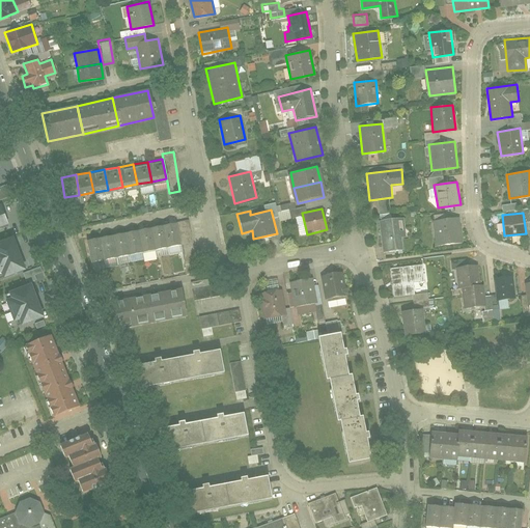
[(379,221),(383,251),(402,248),(401,238),(405,237),(402,217),(379,221)]
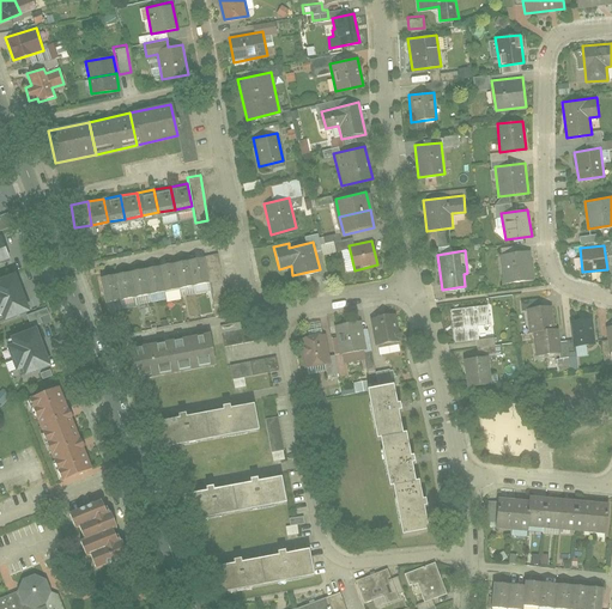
[(529,250),(500,254),(502,281),(533,278),(529,250)]
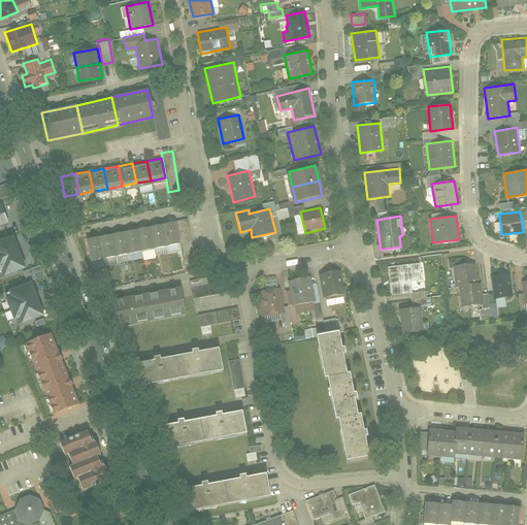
[(172,220),(160,223),(164,243),(176,240),(172,220)]
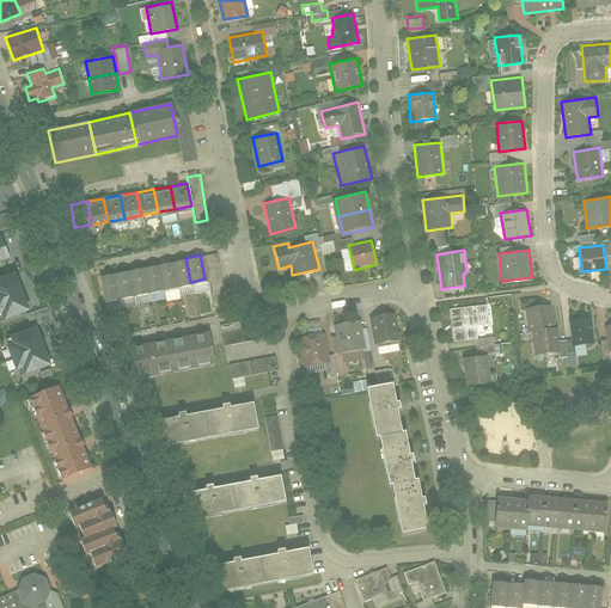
[(185,258),(170,260),(176,284),(190,282),(185,258)]
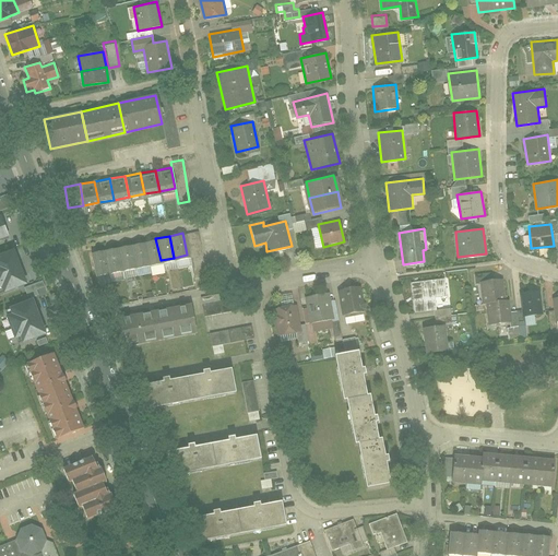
[(155,238),(142,241),(146,263),(161,260),(155,238)]
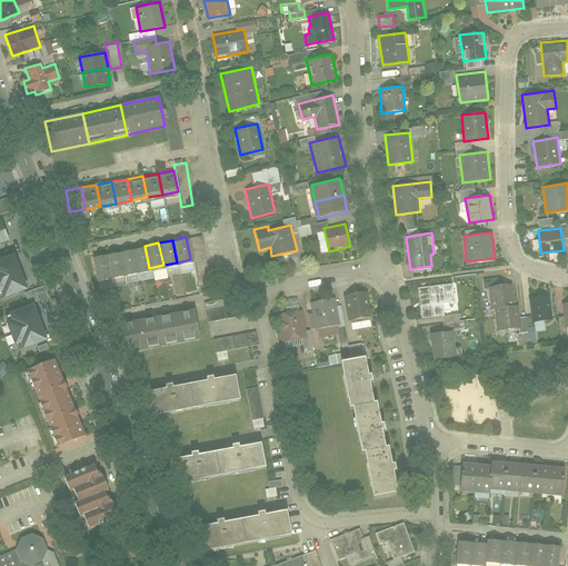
[(145,246),(131,248),(136,270),(149,268),(145,246)]
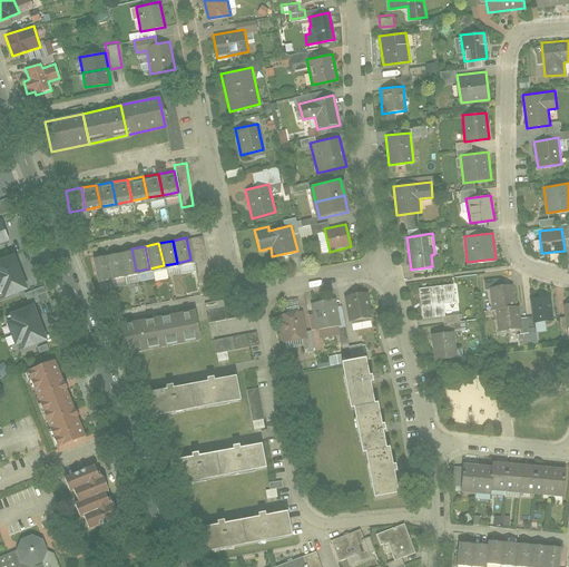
[(131,248),(118,252),(123,274),(136,271),(131,248)]
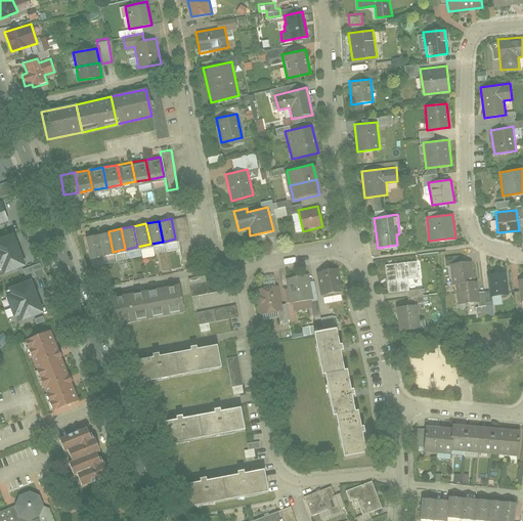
[(109,231),(96,233),(100,254),(113,252),(109,231)]
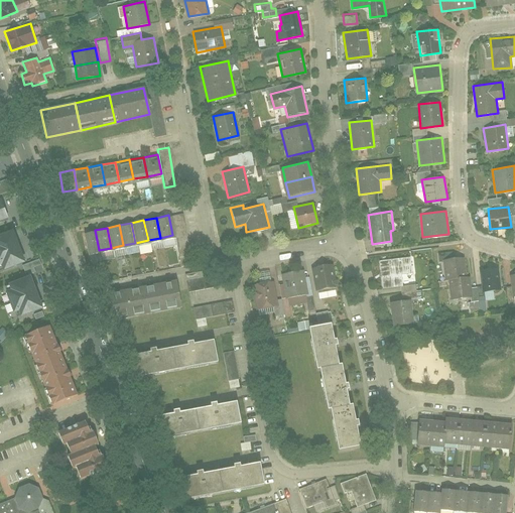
[(95,230),(83,233),(87,253),(99,250),(95,230)]
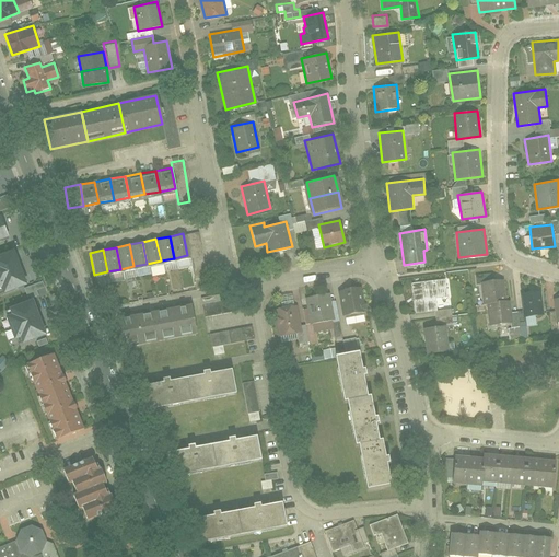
[(27,286),(13,251),(0,256),(0,289),(1,289),(3,296),(27,286)]
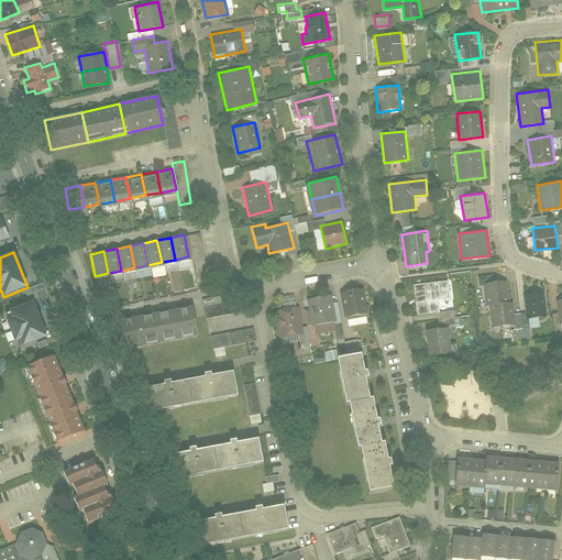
[(494,283),(482,283),(485,304),(489,303),(509,302),(506,273),(493,273),(494,280),(494,283)]
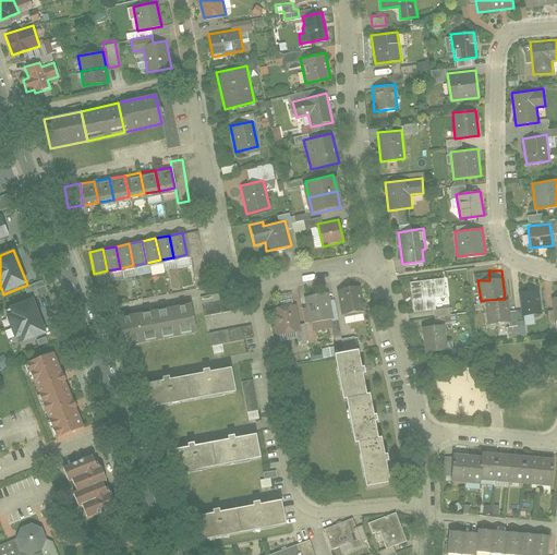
[(448,276),(409,281),(411,309),(434,306),(433,294),(450,292),(448,276)]
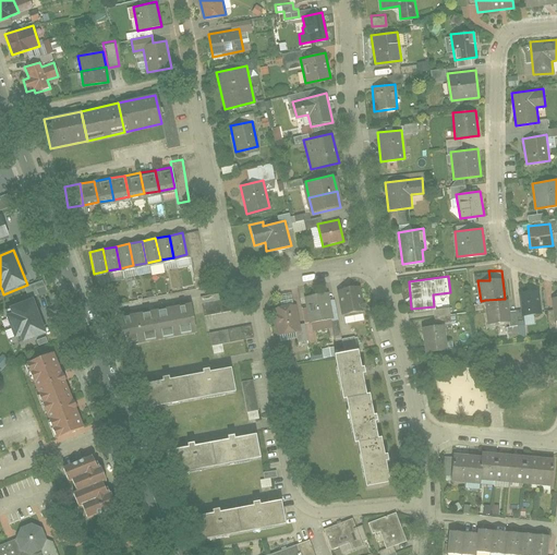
[(356,282),(334,287),(339,313),(362,310),(356,282)]
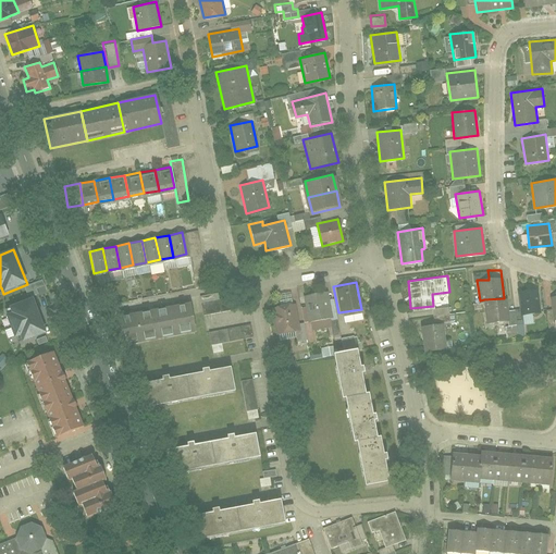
[(516,290),(517,314),(521,314),(533,312),(541,312),(540,287),(516,290)]
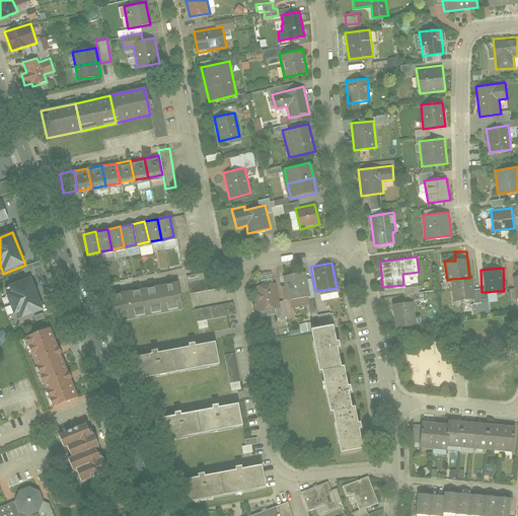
[(302,270),(282,273),(287,296),(306,292),(302,270)]
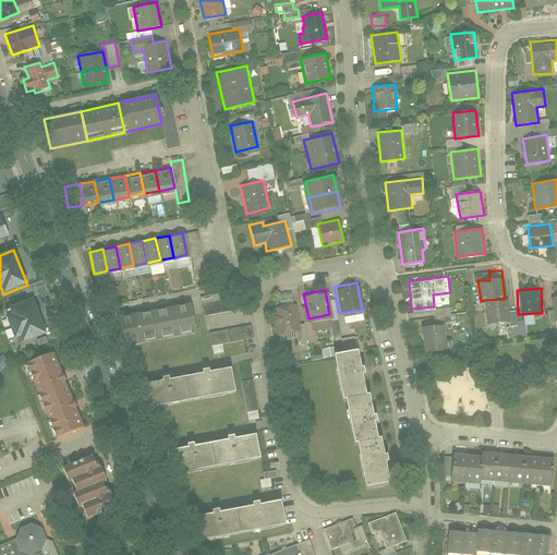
[(46,333),(33,298),(9,308),(12,314),(7,316),(15,338),(20,336),(22,342),(46,333)]
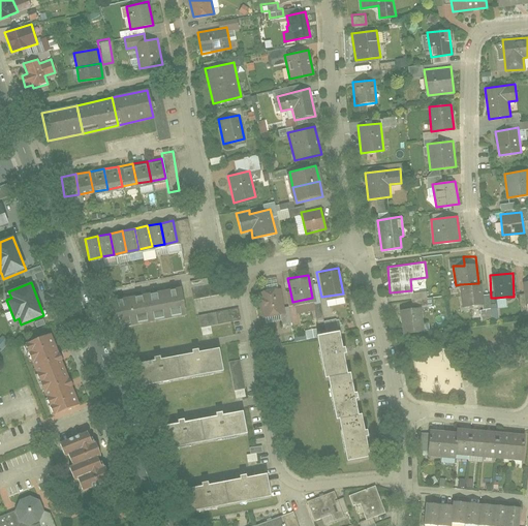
[(460,284),(462,306),(487,303),(485,282),(478,283),(460,284)]
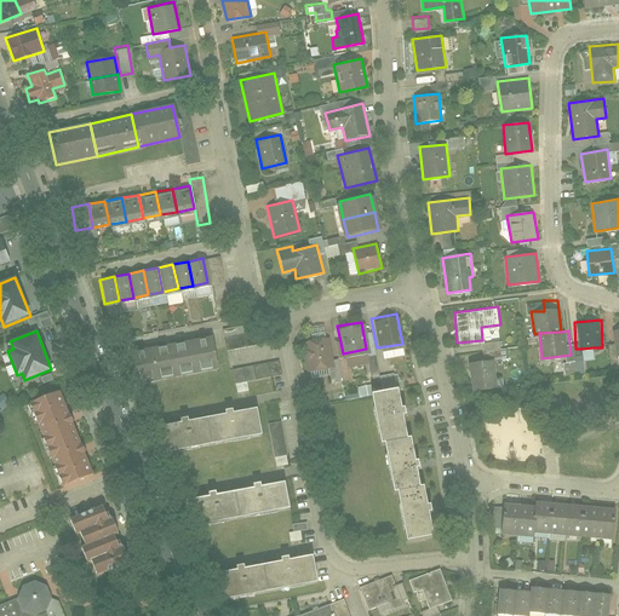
[(330,335),(301,341),(307,370),(336,366),(330,335)]
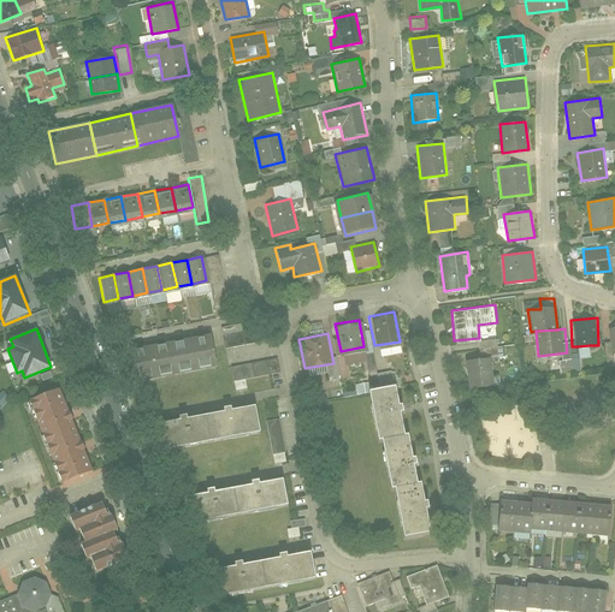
[(212,336),(165,344),(170,373),(217,366),(212,336)]
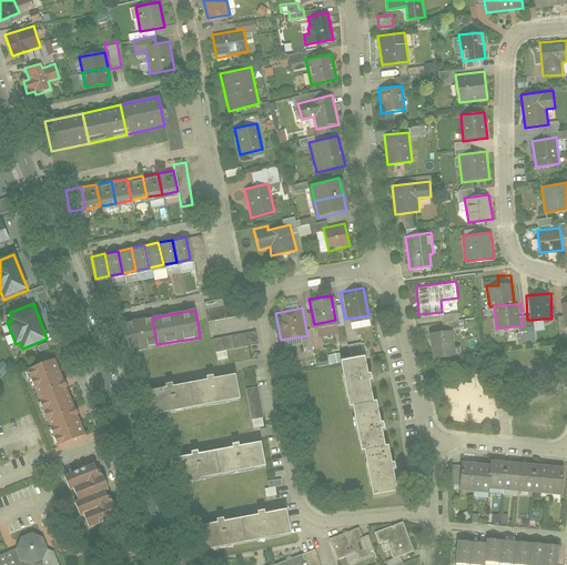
[(461,312),(442,314),(443,330),(462,329),(461,312)]
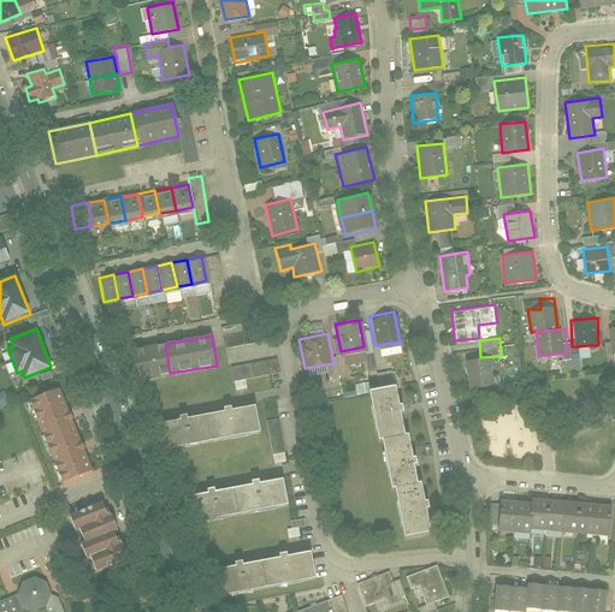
[(165,344),(118,351),(123,381),(170,373),(165,344)]
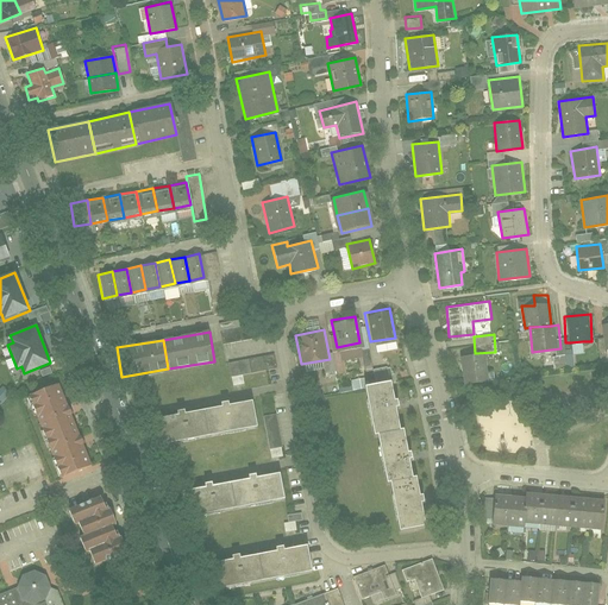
[(570,342),(571,353),(583,352),(583,341),(570,342)]
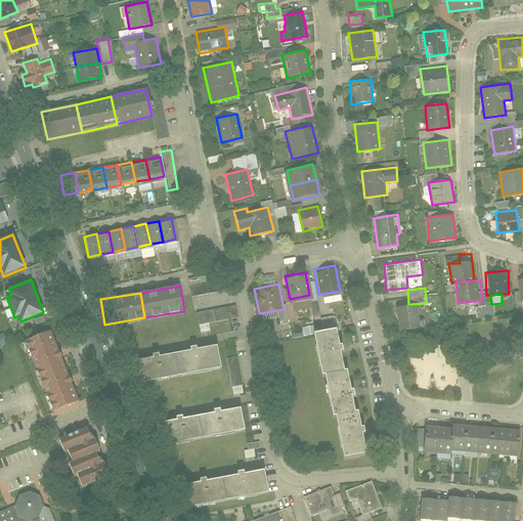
[(194,310),(198,330),(208,328),(207,320),(236,315),(234,303),(194,310)]
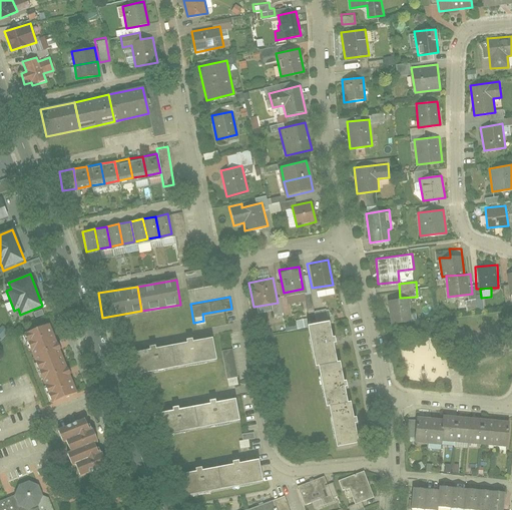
[(386,298),(388,323),(402,322),(400,298),(386,298)]
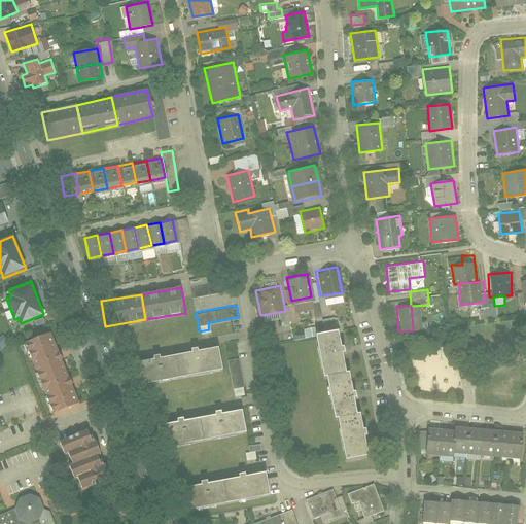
[(339,332),(316,336),(323,377),(327,377),(336,419),(339,418),(347,459),(370,455),(366,435),(369,435),(367,428),(364,428),(361,413),(357,413),(355,397),(357,397),(356,391),(353,391),(350,372),(346,372),(343,352),(346,351),(345,346),(342,347),(339,332)]
